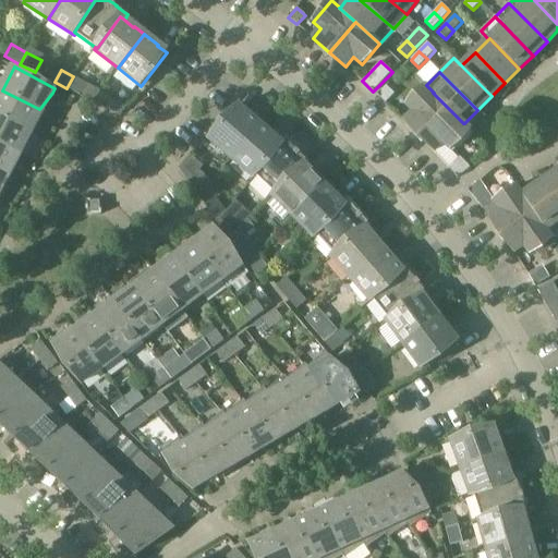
[(73,76),(67,88),(82,96),(88,84),(73,76)]
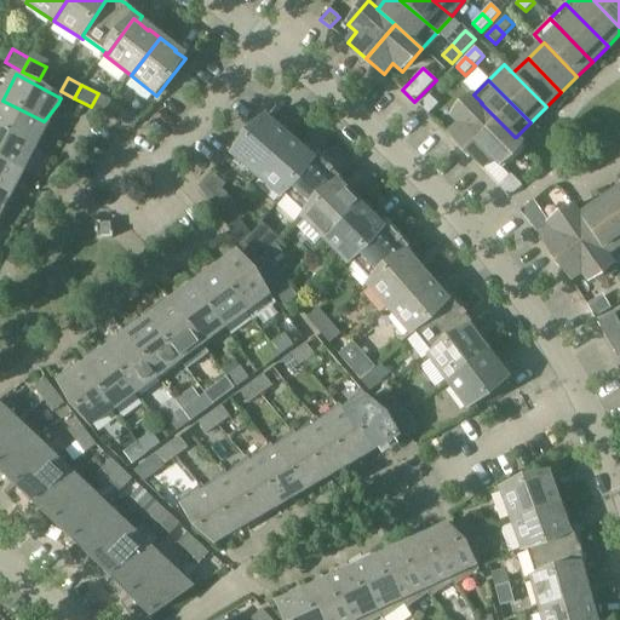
[(449,135),(466,151),(498,120),(481,103),(482,103),(474,95),(451,116),(459,125),(449,135)]
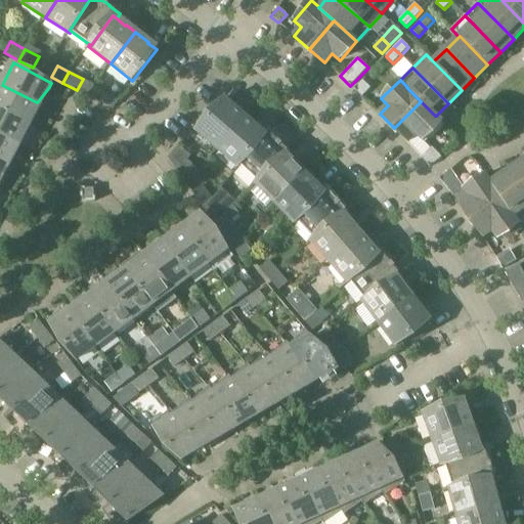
[(370,88),(362,81),(354,89),(362,96),(370,88)]
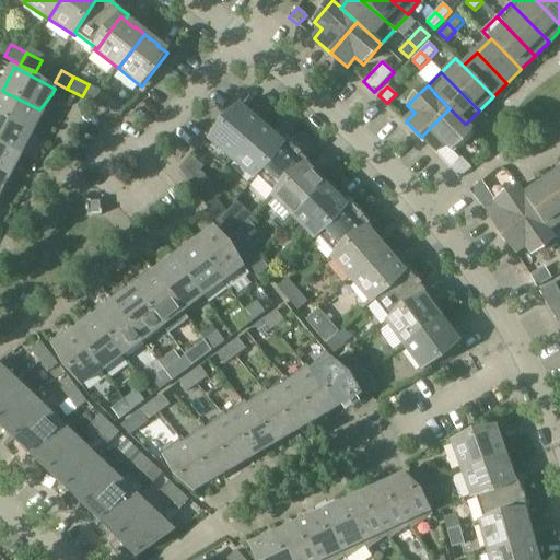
[(2,91),(0,94),(0,117),(27,131),(28,130),(41,115),(44,111),(41,108),(39,109),(2,91)]
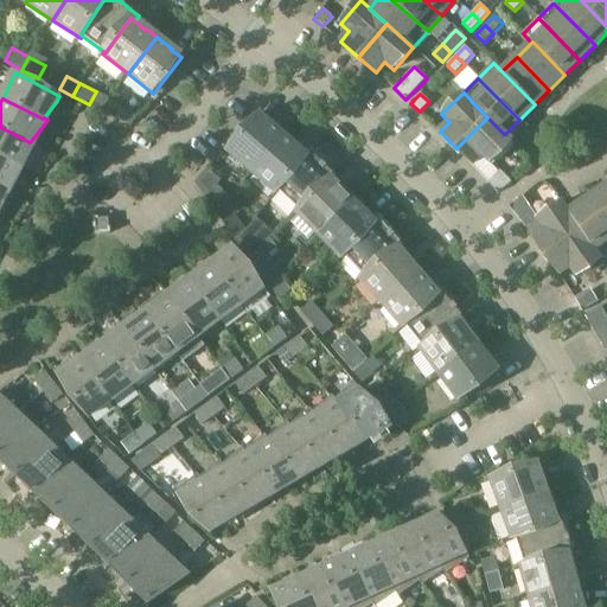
[(119,110),(115,117),(131,125),(136,119),(139,116),(121,107),(119,110)]
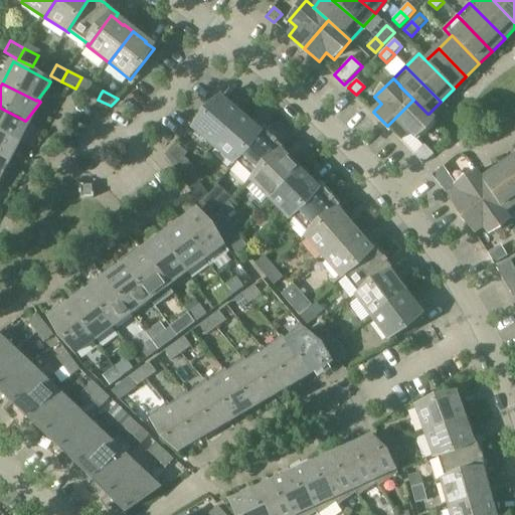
[(193,128),(214,146),(240,116),(228,105),(227,106),(219,99),(193,128)]
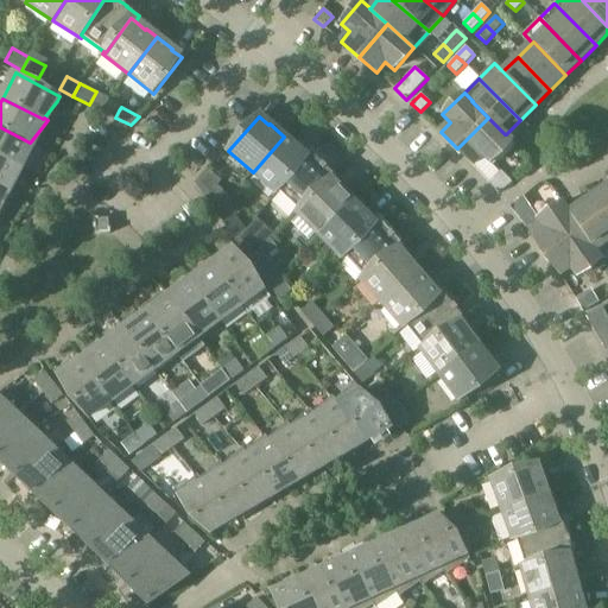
[(505,134),(488,118),(457,149),(474,165),(483,157),(492,165),(513,143),(506,134),(505,134)]
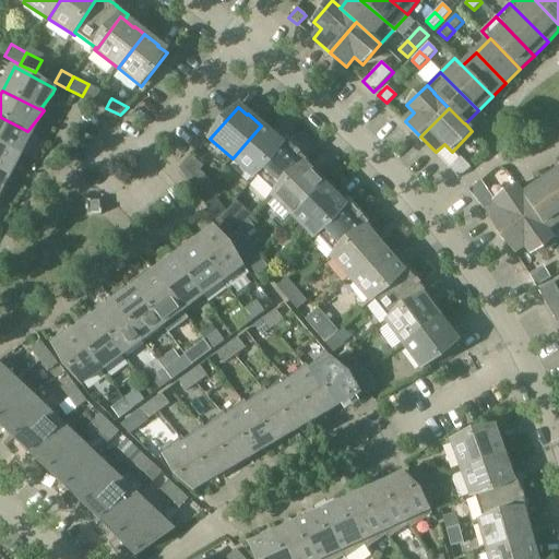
[(0,144),(16,154),(18,153),(30,138),(32,132),(28,130),(27,131),(0,117),(0,144)]
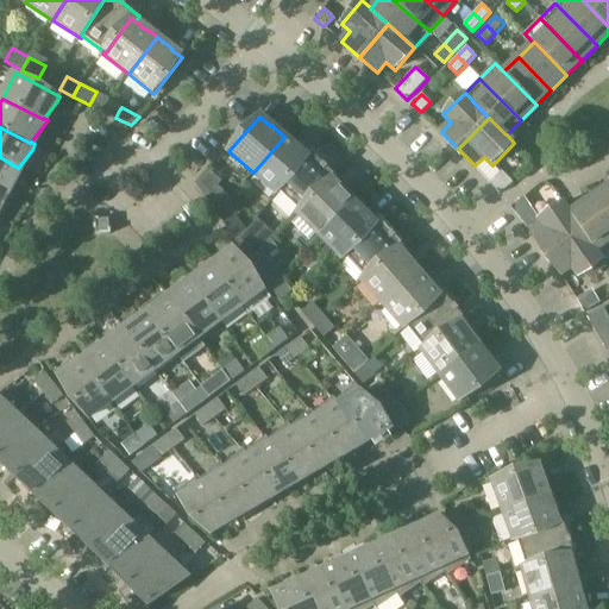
[(307,158),(303,155),(299,151),(300,150),(284,137),(253,173),(278,194),(281,192),(280,190),(307,158)]
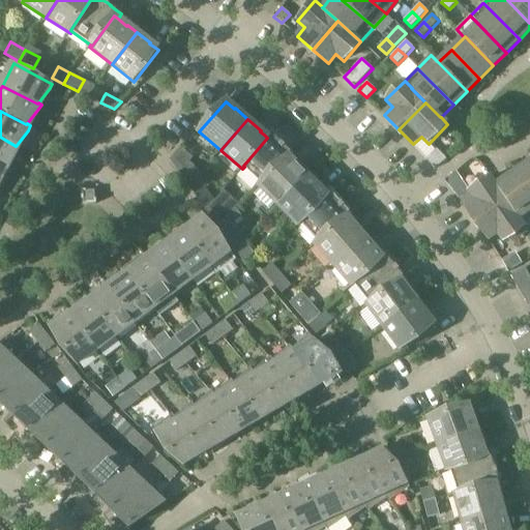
[(268,130),(264,135),(267,138),(243,166),(244,167),(261,182),(262,183),(289,157),(292,160),(296,156),(293,153),(286,146),(283,143),(272,134),(268,130)]
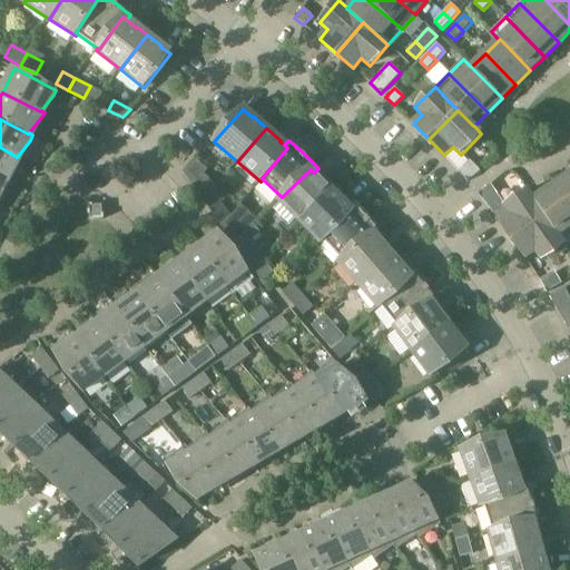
[(0,147),(0,176),(5,179),(6,178),(18,163),(21,157),(18,156),(17,157),(0,147)]
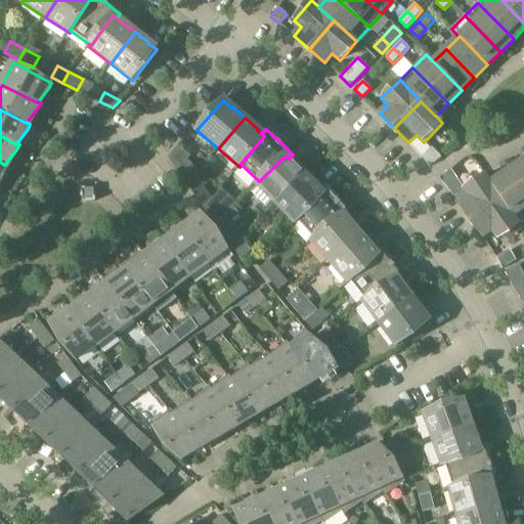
[(417,135),(408,142),(430,168),(442,158),(432,147),(431,149),(424,142),(417,135)]
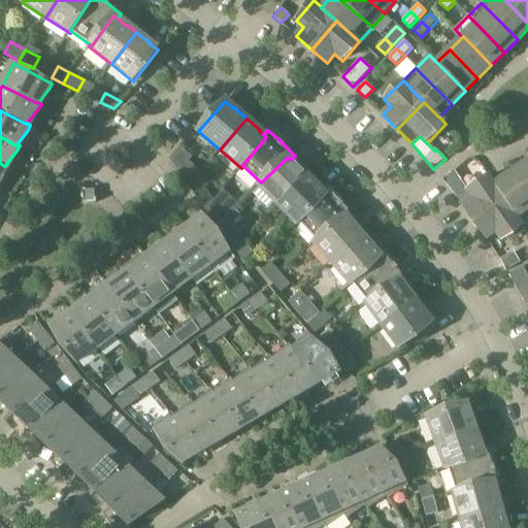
[(179,147),(169,160),(178,172),(192,158),(179,147)]
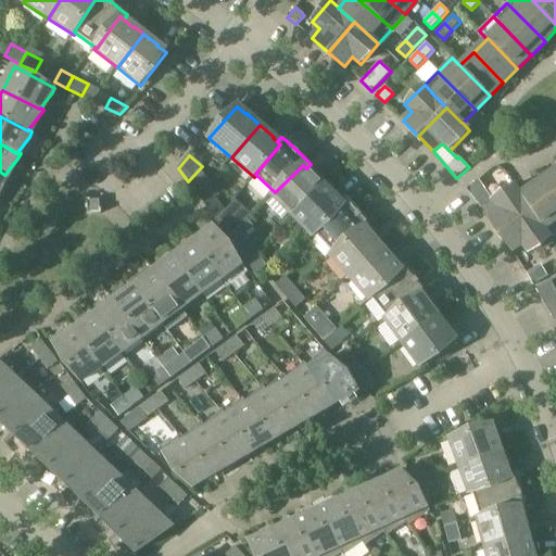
[(275,192),(274,191),(272,193),(293,215),(324,185),(312,173),(311,173),(306,168),(303,165),(275,192)]
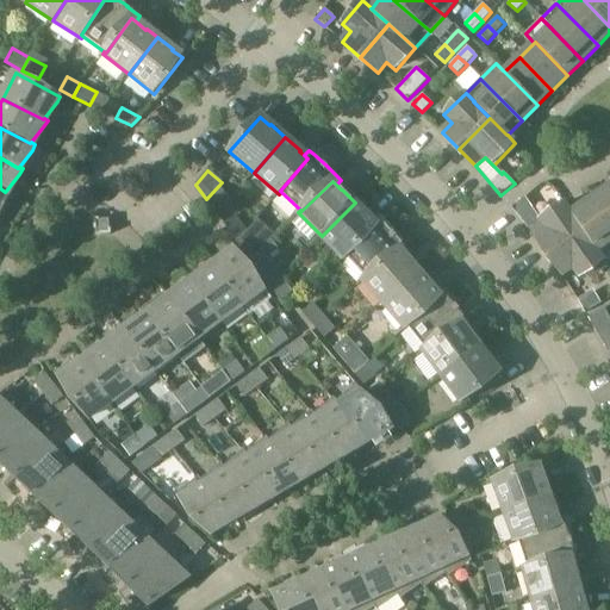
[(0,206),(7,198),(10,192),(6,191),(5,192),(0,188),(0,206)]
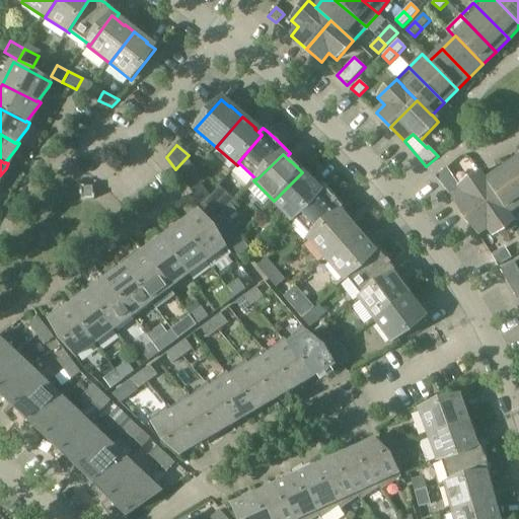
[(518,164),(516,160),(501,170),(518,196),(518,164)]
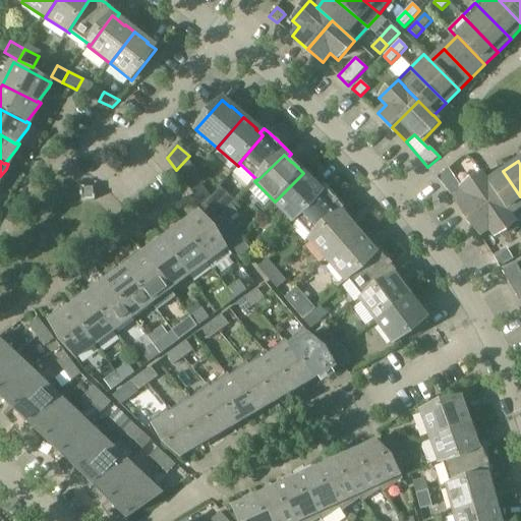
[(488,181),(482,173),(462,188),(449,168),(448,169),(448,170),(440,176),(437,178),(438,179),(439,179),(444,186),(444,187),(445,188),(445,187),(451,195),(468,220),(500,197),(488,181)]
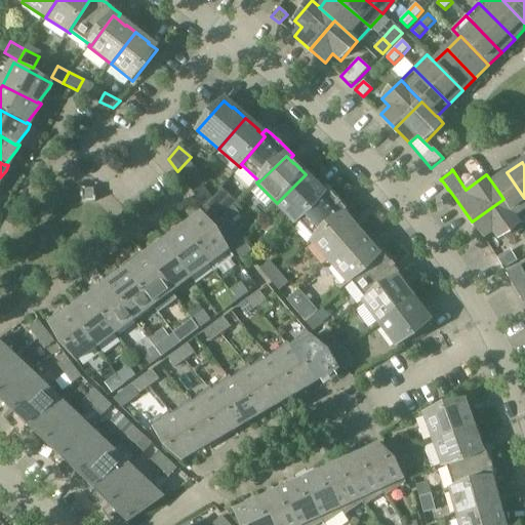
[(524,198),(507,172),(492,183),(503,199),(516,216),(521,224),(524,219),(524,198)]
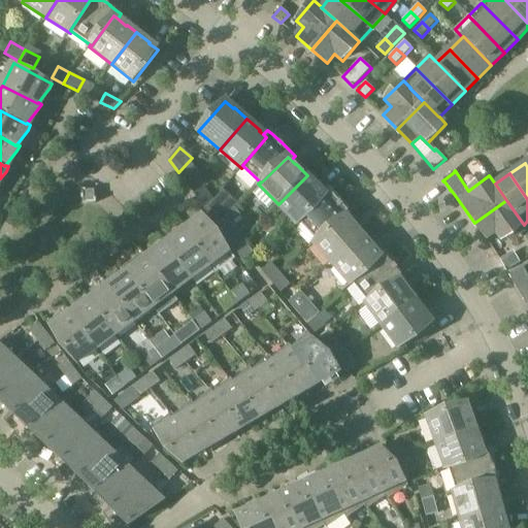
[(299,225),(301,223),(300,222),(326,196),(323,193),(319,189),(320,188),(307,175),(278,204),(299,225)]
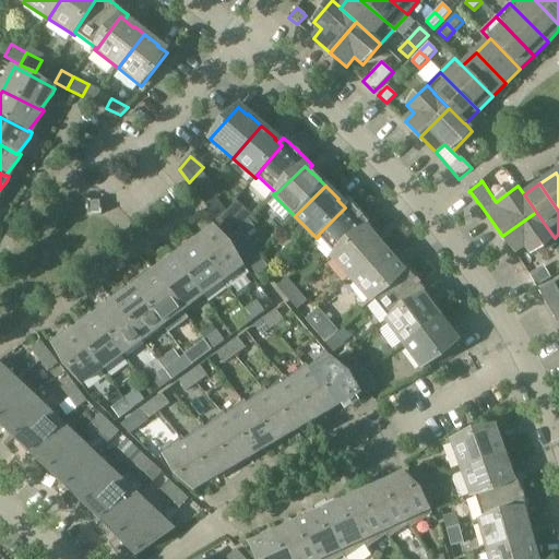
[(205,205),(216,219),(227,212),(216,198),(205,205)]
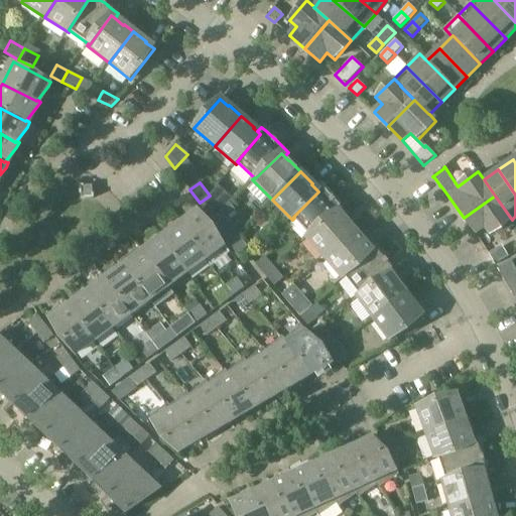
[(293,217),(294,218),(309,235),(310,236),(338,212),(341,215),(345,211),(343,208),(336,201),(337,201),(333,198),(323,187),(319,184),(315,188),(318,191),(293,217)]
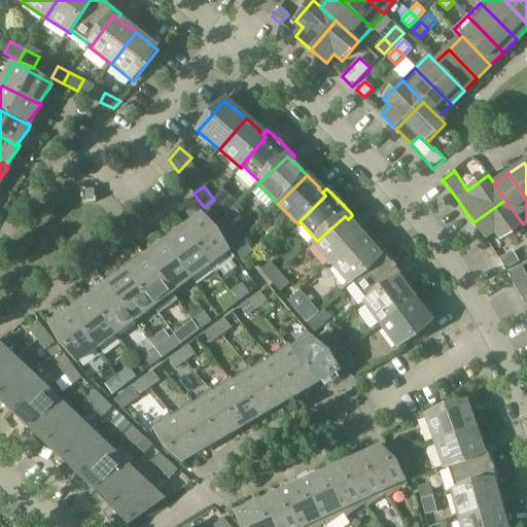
[(85,189),(81,189),(81,199),(82,199),(83,203),(86,202),(88,203),(96,203),(96,199),(95,199),(95,189),(85,190),(85,189)]
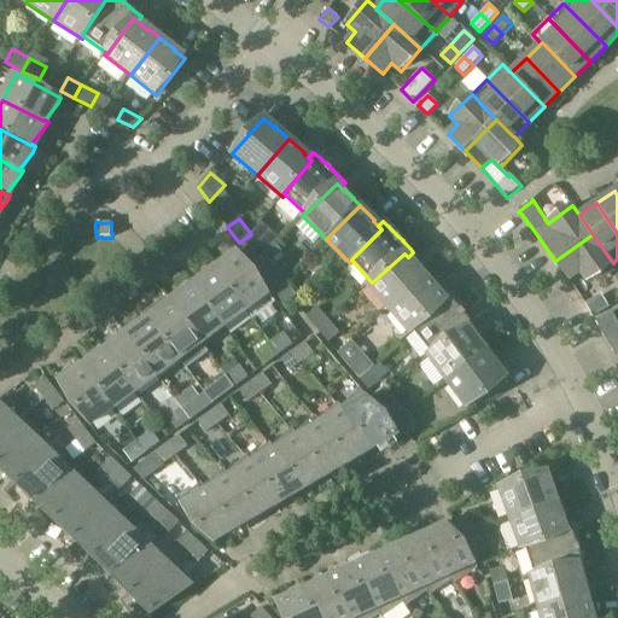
[(260,245),(251,234),(239,243),(248,255),(260,245)]
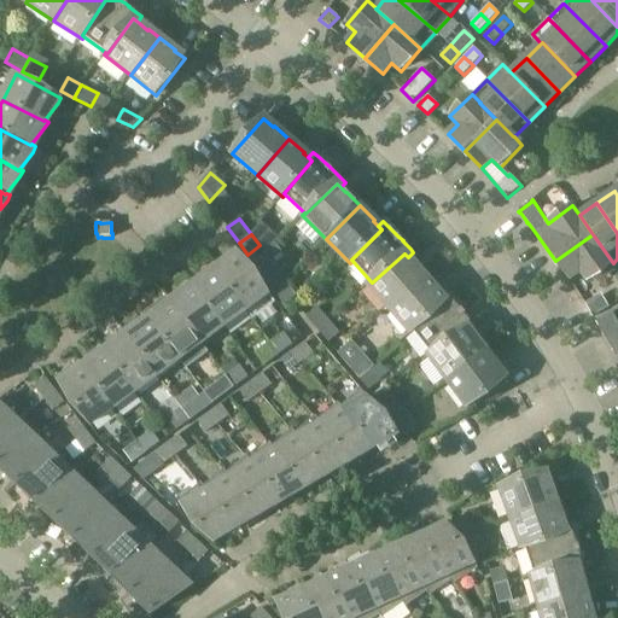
[(607,255),(593,234),(555,261),(570,280),(581,273),(588,283),(613,264),(607,255)]
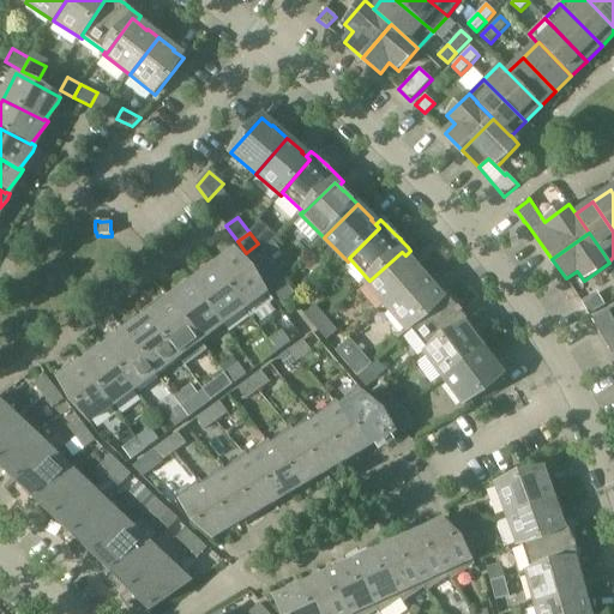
[(274,244),(265,251),(275,263),(283,256),(274,244)]
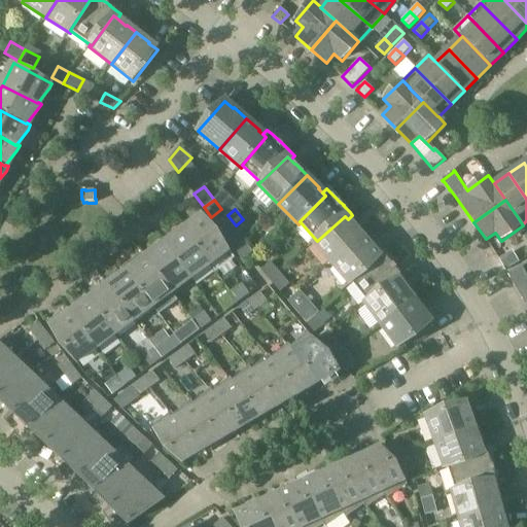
[(187,232),(186,233),(209,265),(215,273),(236,258),(204,215),(200,218),(187,232)]
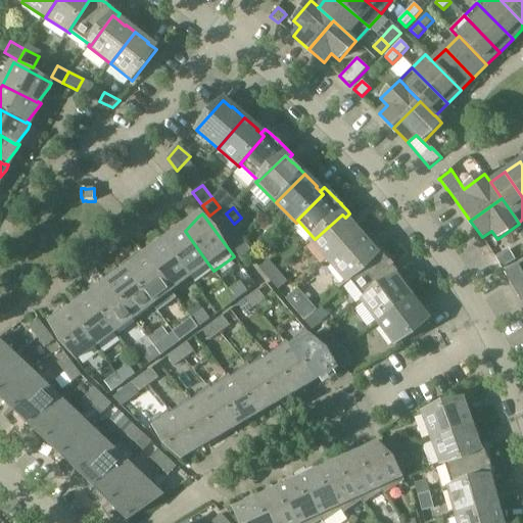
[(315,239),(314,238),(312,239),(330,260),(361,234),(349,222),(349,223),(345,218),(342,215),(315,239)]
